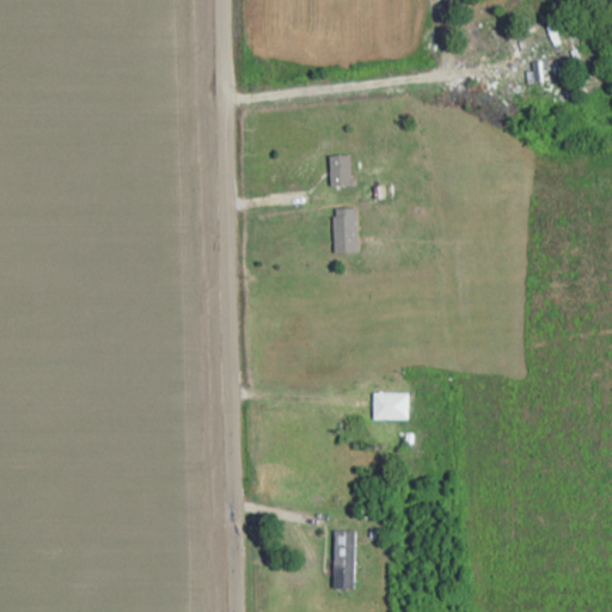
[(544,83),(543,72),(527,73),(528,84),(544,83)]
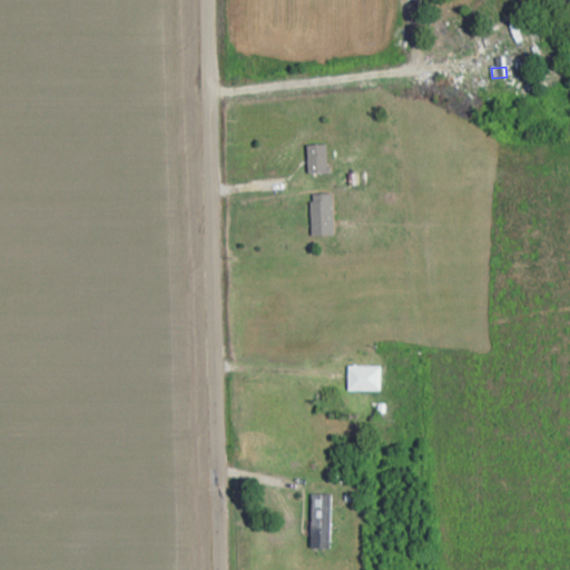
[(328,146),(308,146),(308,174),(328,174),(328,146)]
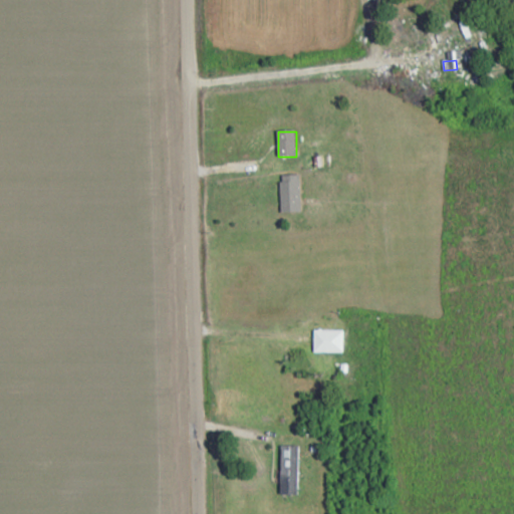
[(301,175),(280,175),(280,212),(301,212),(301,175)]
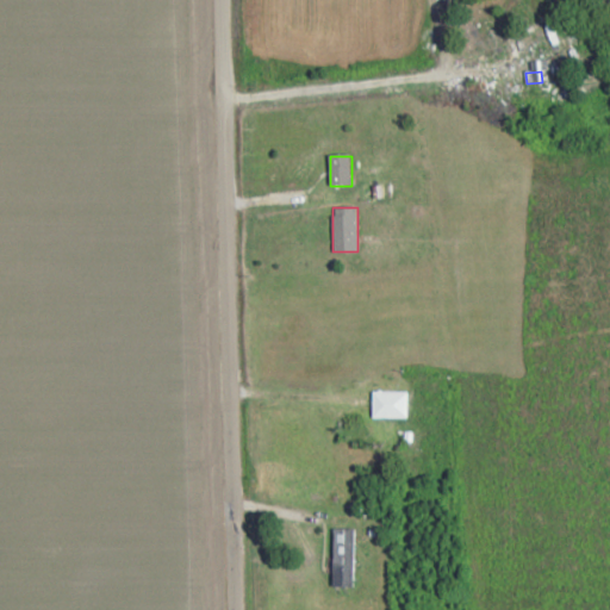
[(406,392),(373,392),(373,418),(406,418),(406,392)]
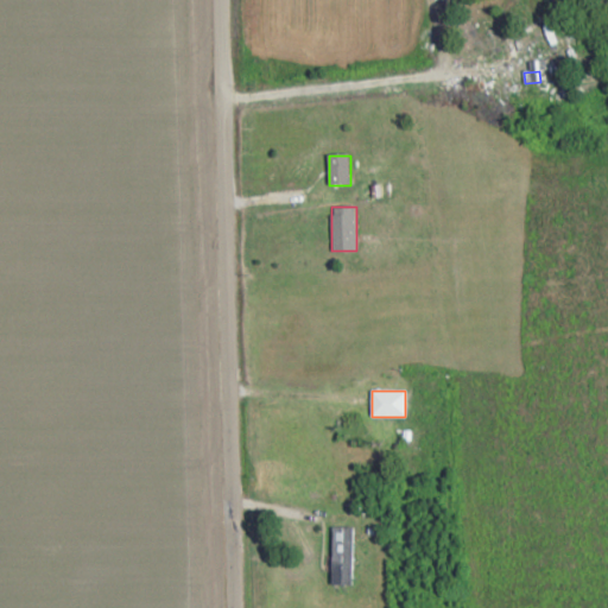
[(333,586),(354,586),(354,529),(333,529),(333,586)]
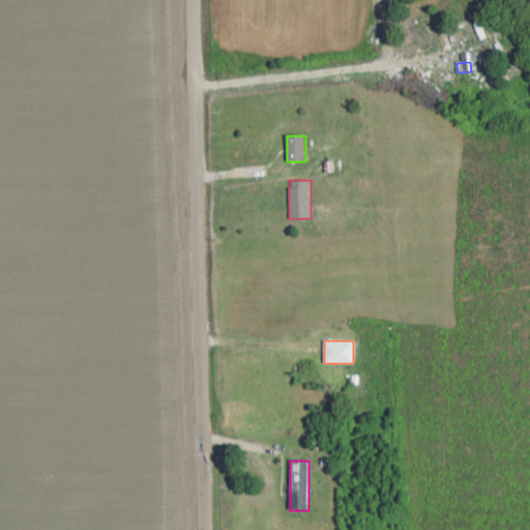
All buildings are outlined.
